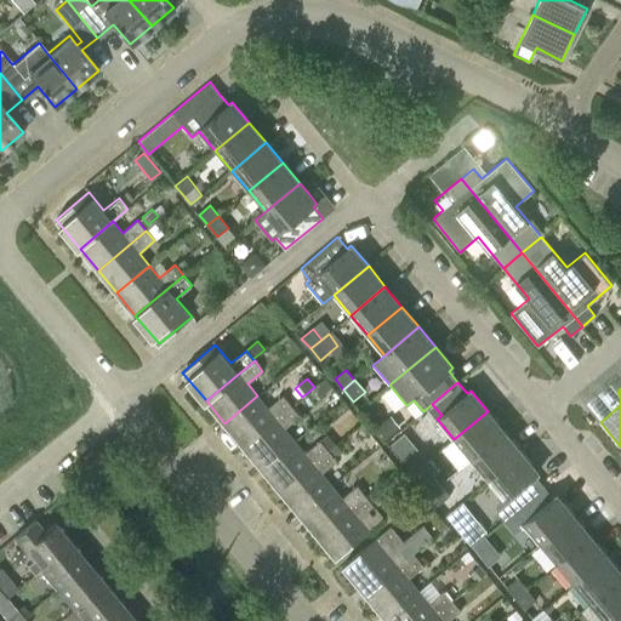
[(257,396),(224,423),(243,445),(291,405),(283,396),(268,408),(257,396)]
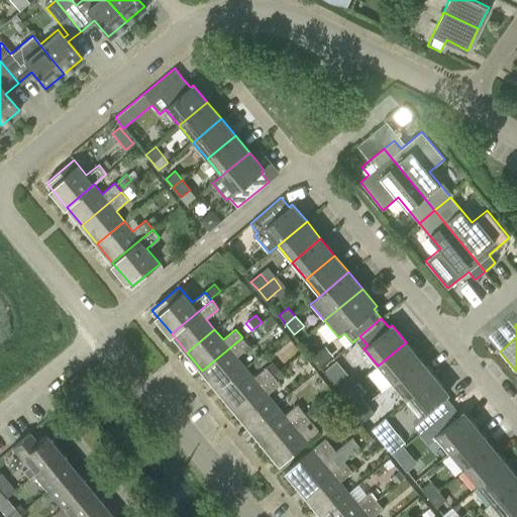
[(242,337),(202,371),(218,390),(245,367),(236,356),(249,346),(242,337)]
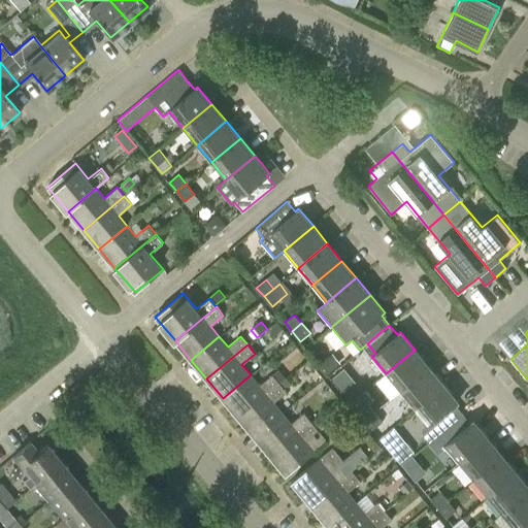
[(400,391),(429,366),(415,350),(386,373),(374,383),(389,400),(400,391)]
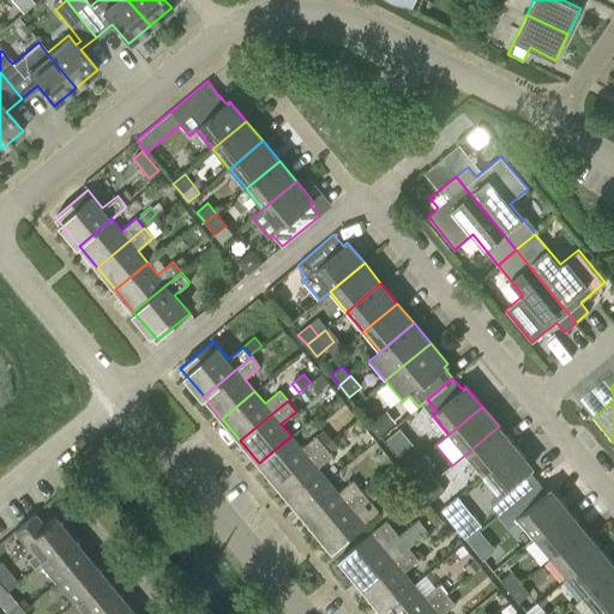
[(373,423),(381,433),(392,425),(384,414),(373,423)]
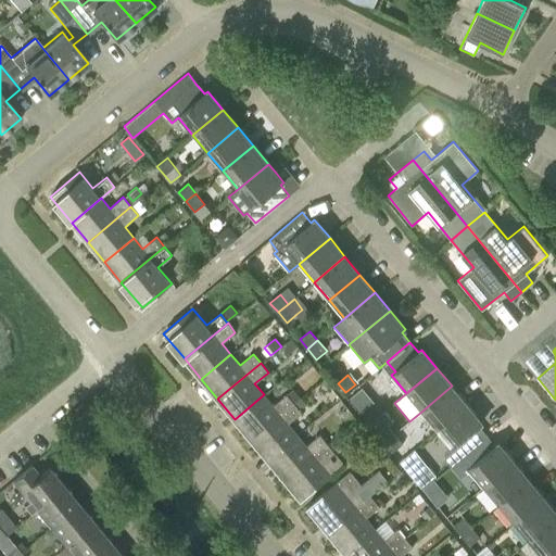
[(436,429),(467,404),(452,386),(421,412),(436,429)]
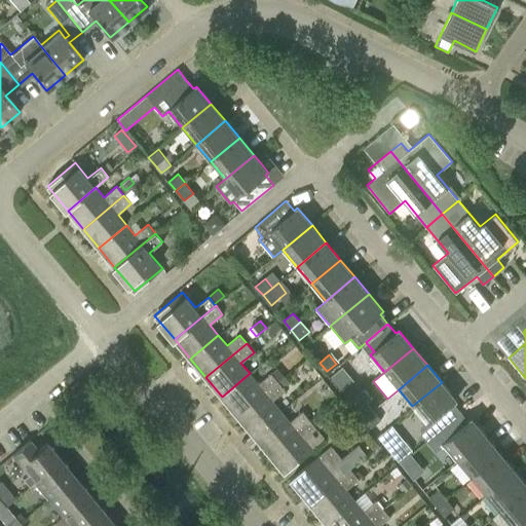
[(250,373),(222,397),(237,415),(285,376),(278,368),(271,373),(258,383),(250,373)]
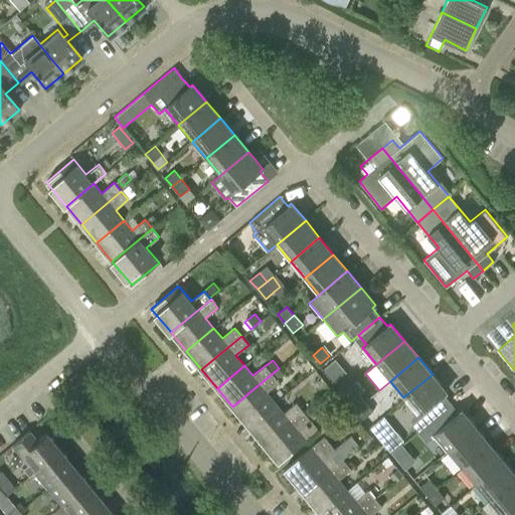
[(342,370),(334,360),(323,369),(331,379),(342,370)]
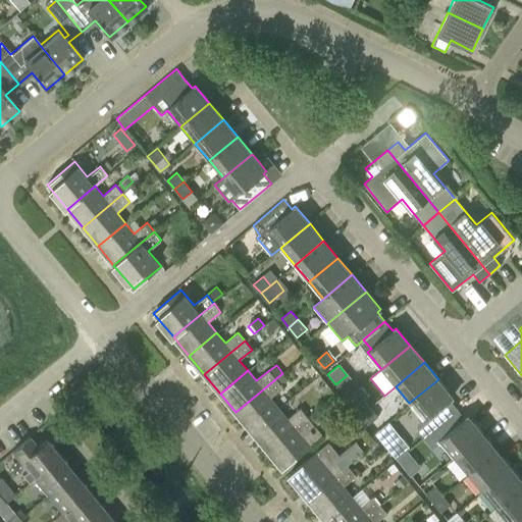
[(282,373),(236,412),(251,431),(278,408),(270,398),(283,387),(277,379),(283,374),(282,373)]
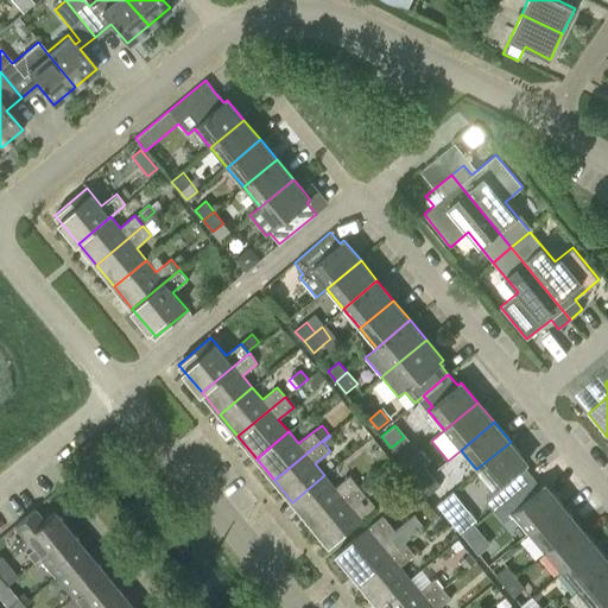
[(527,462),(511,442),(476,469),(493,489),(488,493),(489,502),(494,508),(507,498),(532,476),(524,466),(527,462)]
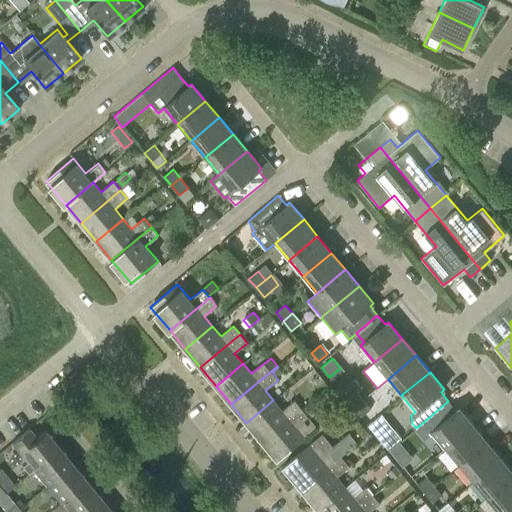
[(344,412),(345,414),(363,399),(356,391),(347,398),(353,405),(344,412)]
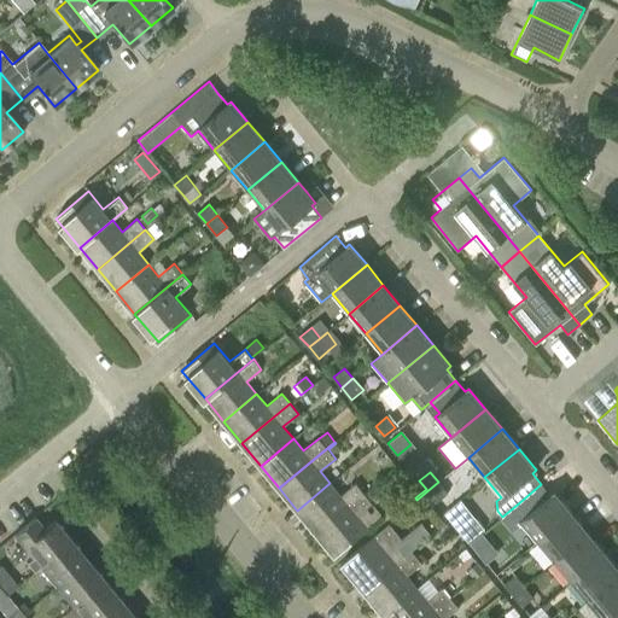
[(449,494),(438,482),(417,500),(427,512),(449,494)]
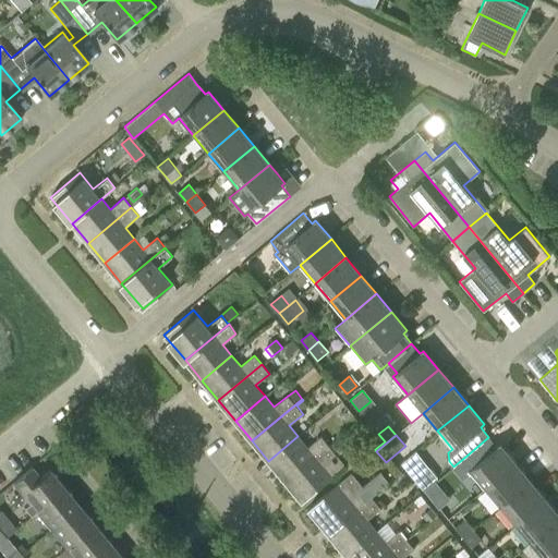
[(298,436),(268,461),(284,481),(328,445),(320,436),(307,447),(298,436)]
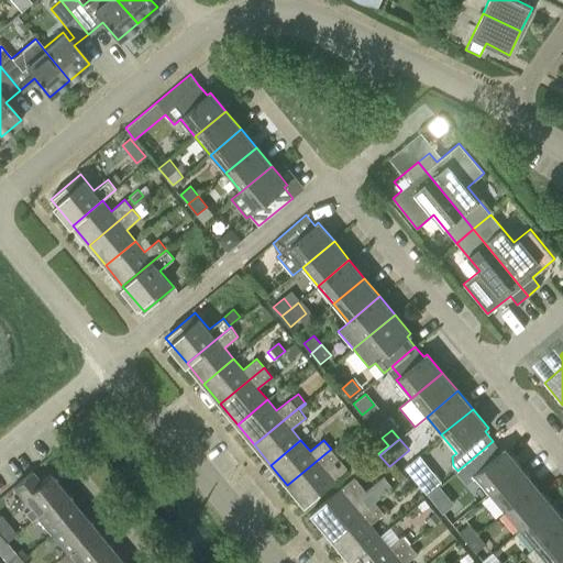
[(470,461),(457,471),(466,482),(474,475),(489,493),(520,467),(505,449),(501,451),(493,441),(470,461)]
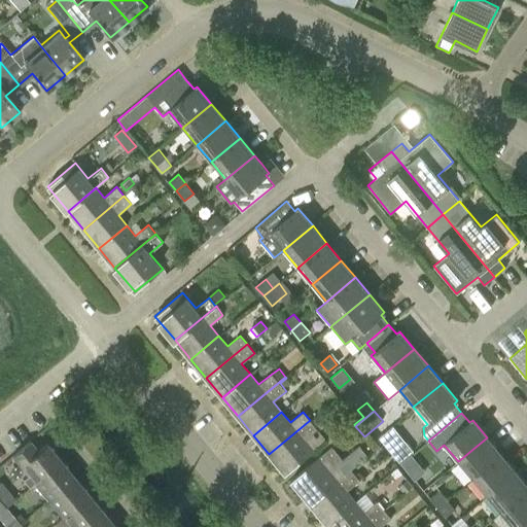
[(317,429),(310,420),(269,454),(285,473),(313,451),(305,440),(317,429)]
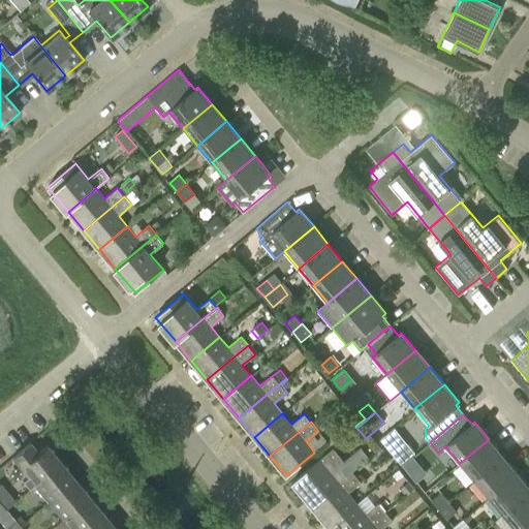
[(380,439),(401,465),(415,454),(394,428),(380,439)]
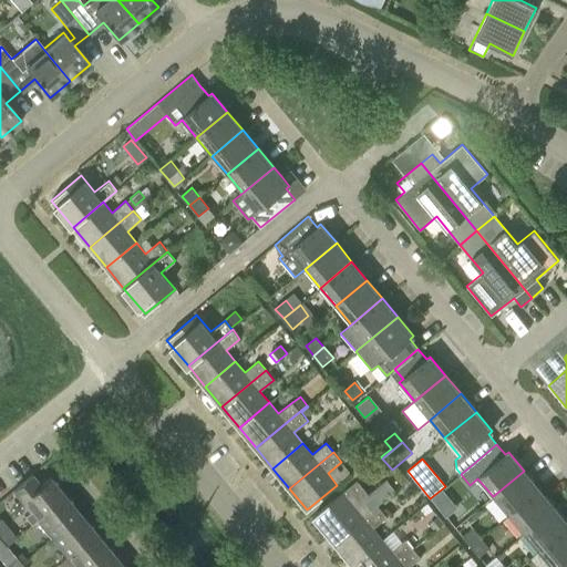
[(524,471),(493,496),(508,515),(539,488),(524,471)]
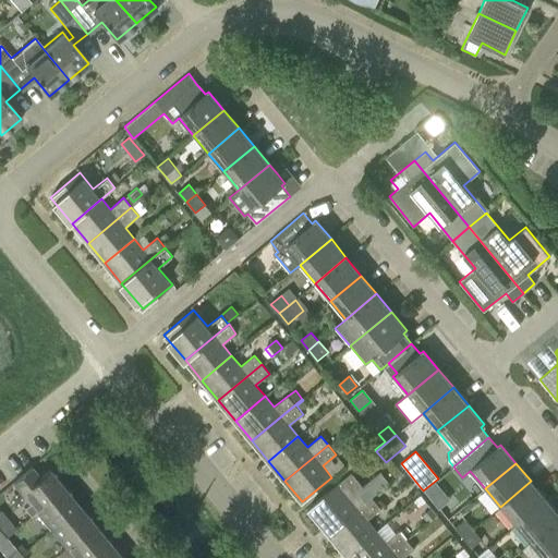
[(36,511),(64,488),(49,469),(21,493),(29,504),(24,508),(31,517),(36,511)]
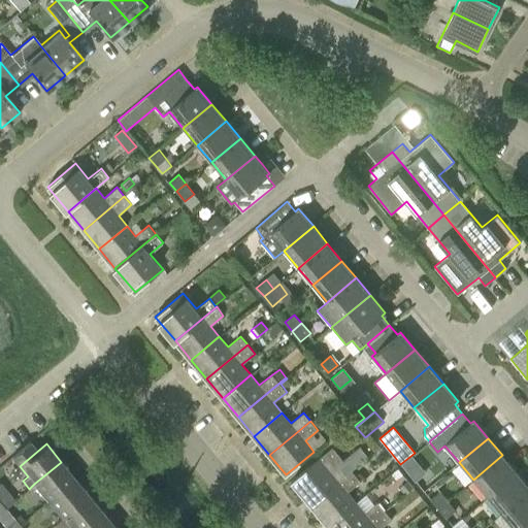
[(291,482),(311,506),(348,476),(338,466),(343,461),(332,448),(291,482)]
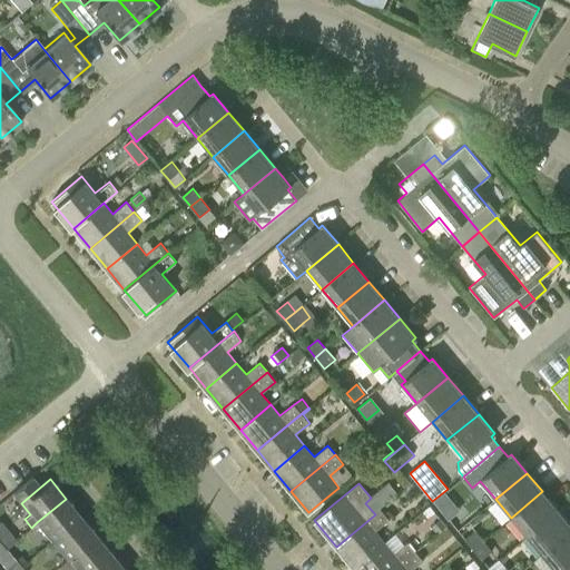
[(542,491),(511,518),(526,536),(558,510),(542,491)]
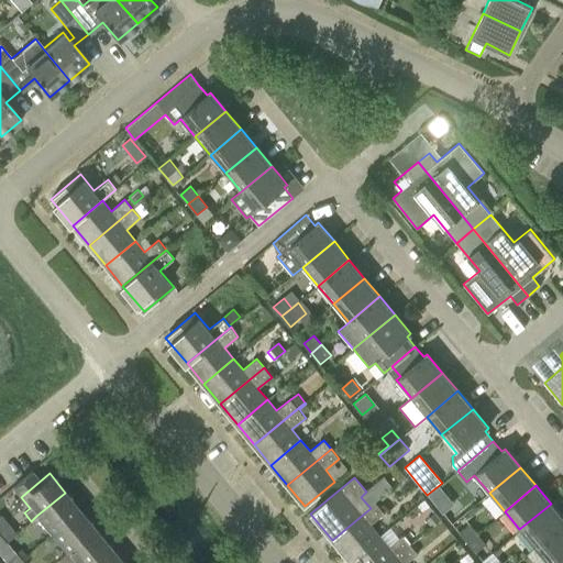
[(440,486),(428,495),(434,503),(445,493),(440,486)]
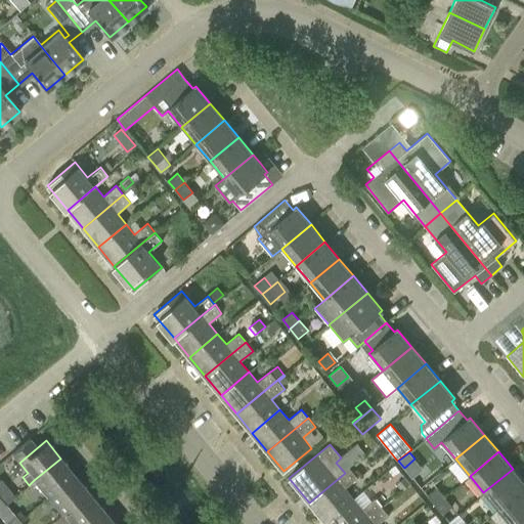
[(60,459),(34,480),(48,497),(75,475),(60,459)]
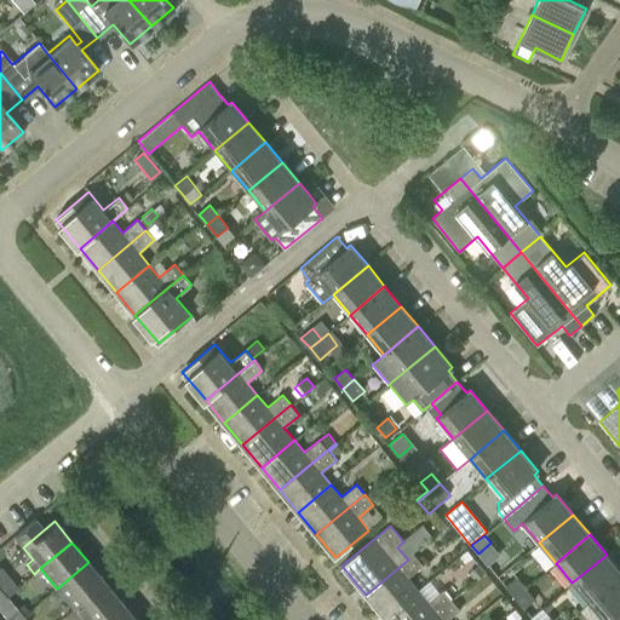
[(408,560),(366,595),(385,616),(418,590),(408,578),(423,566),(414,555),(408,560)]
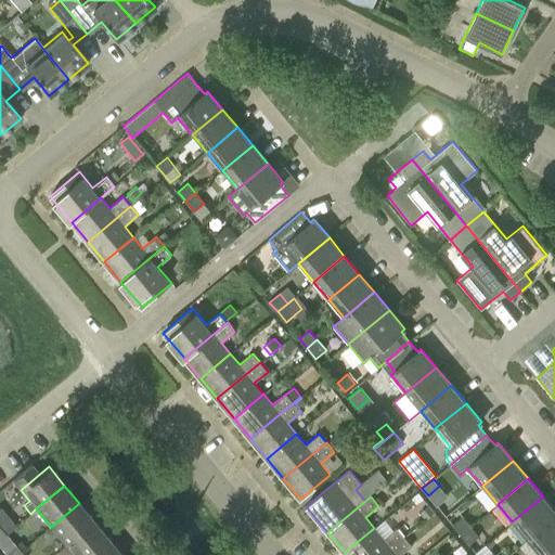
[(554,511),(543,497),(512,521),(527,540),(554,516),(554,511)]
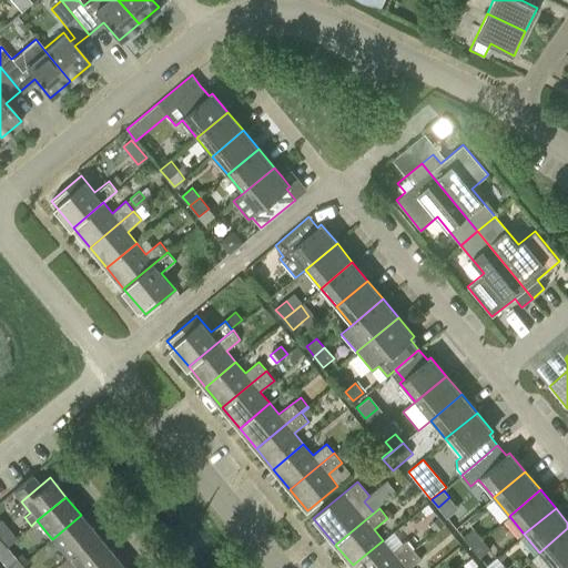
[(81,515),(52,539),(68,558),(97,534),(81,515)]
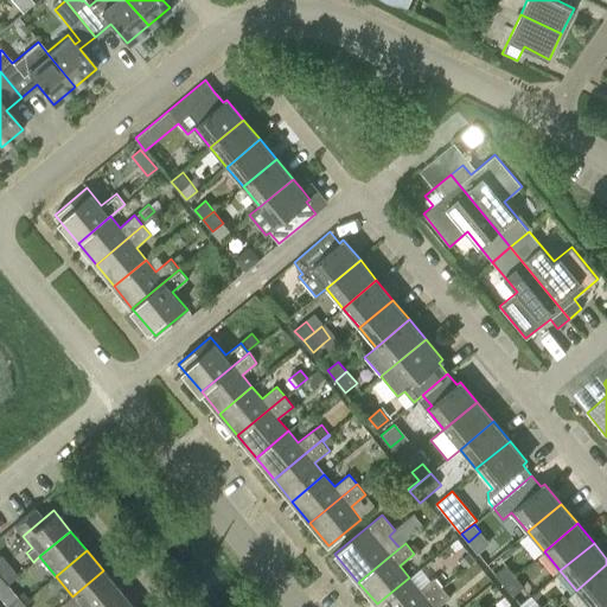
[(459,562),(465,570),(475,561),(468,553),(459,562)]
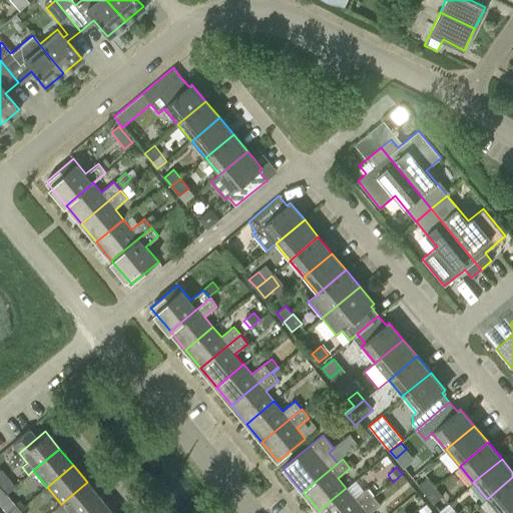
[(419,485),(426,494),(435,486),(428,477),(419,485)]
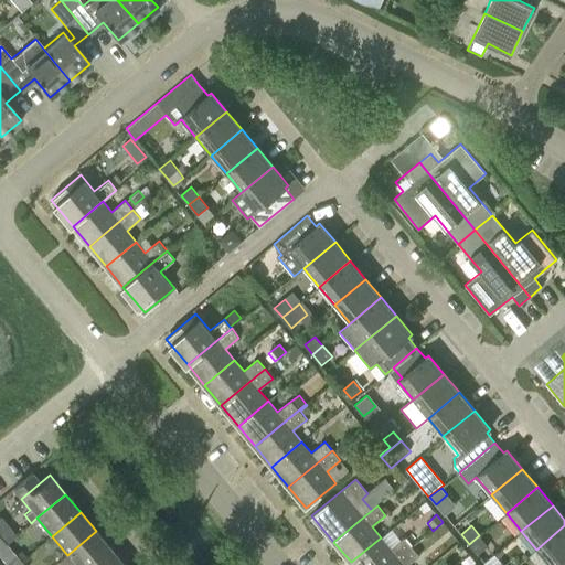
[(564,525),(536,550),(548,564),(555,564),(564,556),(564,525)]
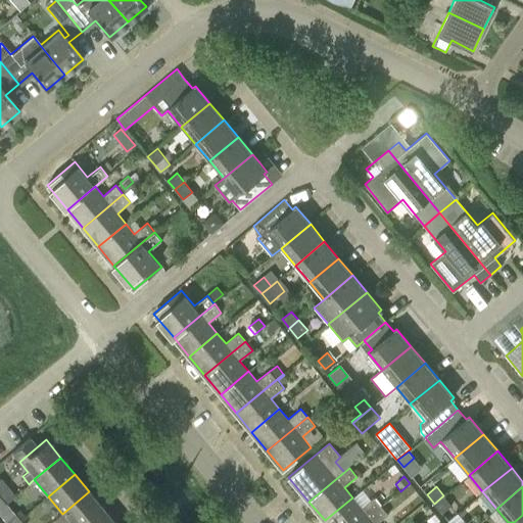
[(54,522),(85,522),(102,508),(89,491),(62,514),(53,521),(54,522)]
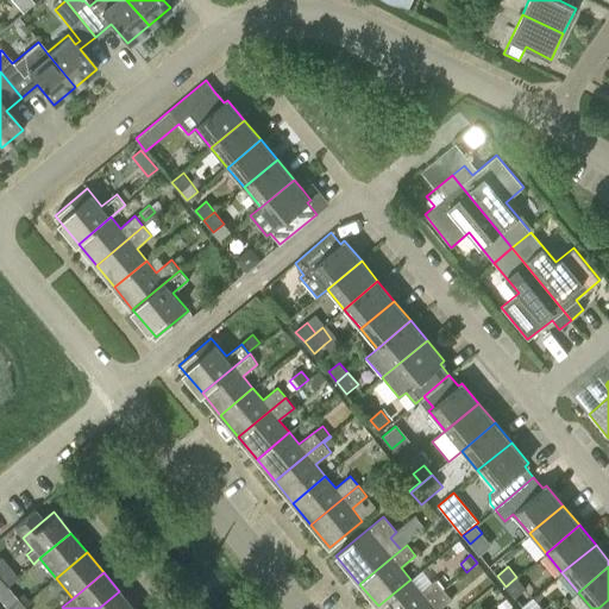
[(526,589),(516,577),(506,586),(515,597),(526,589)]
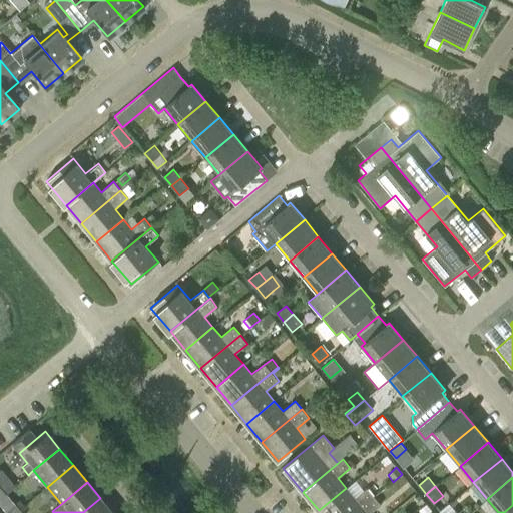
[(346,488),(319,510),(320,512),(353,512),(374,496),(367,487),(354,498),(346,488)]
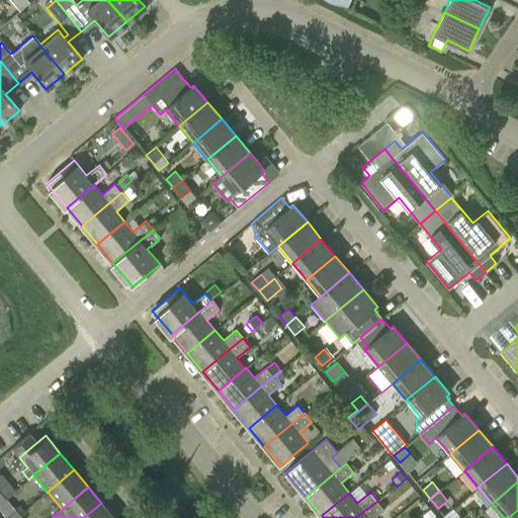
[(377,501),(356,517),(373,517),(384,509),(377,501)]
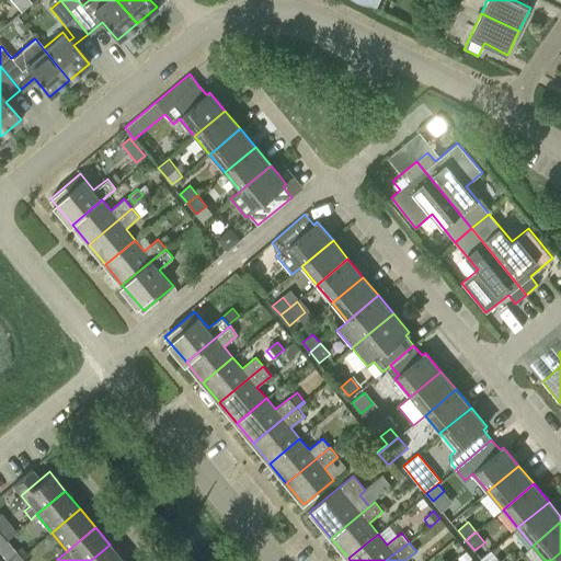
[(123,560),(110,545),(91,560),(123,560)]
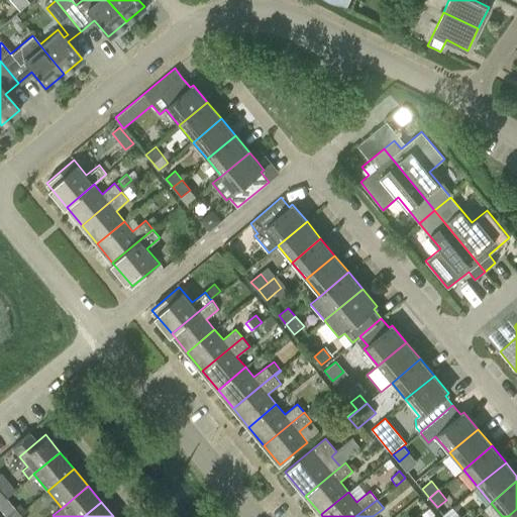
[(6,515),(6,516),(15,516),(20,514),(15,508),(6,515)]
